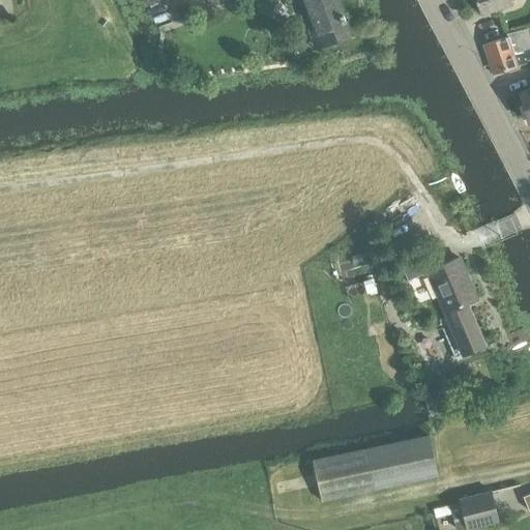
[(300,0),(318,47),(350,35),(336,0),(300,0)]
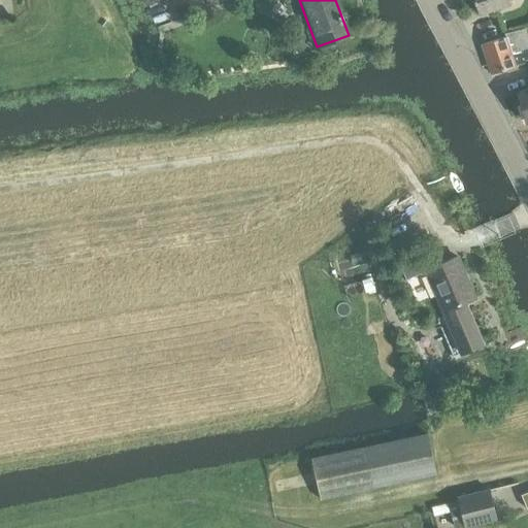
[(509,0),(474,0),(480,13),(510,3),(509,0)]
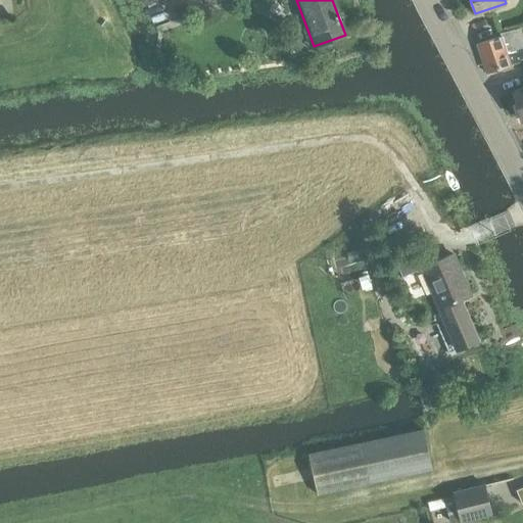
[(477,44),(485,72),(516,62),(516,61),(522,60),(521,57),(522,56),(522,39),(520,28),(500,34),(501,37),(477,44)]
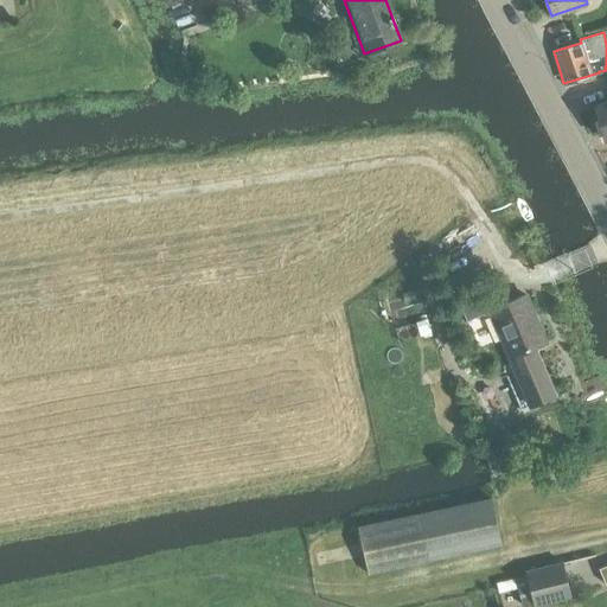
[(606,72),(606,74),(606,77),(606,101),(595,104),(605,139),(606,138),(606,72)]
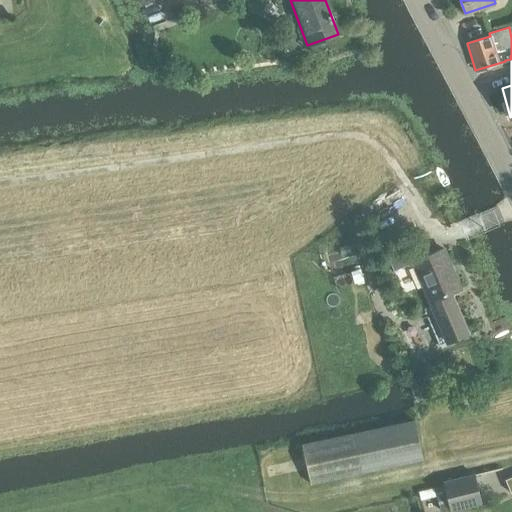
[(450,293),(460,288),(443,248),(422,257),(417,245),(388,257),(393,270),(413,262),(432,305),(423,309),(439,346),(467,334),(450,293)]
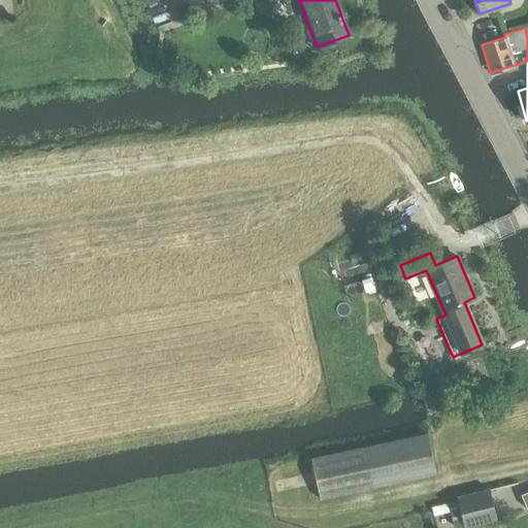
[(311,458),(320,498),(436,473),(427,433),(311,458)]
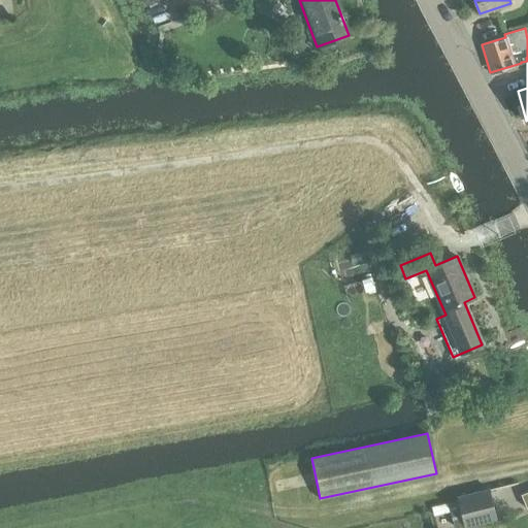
[(490,489),(458,498),(458,499),(432,506),(434,516),(452,510),(455,527),(465,524),(466,527),(498,519),(490,489)]
